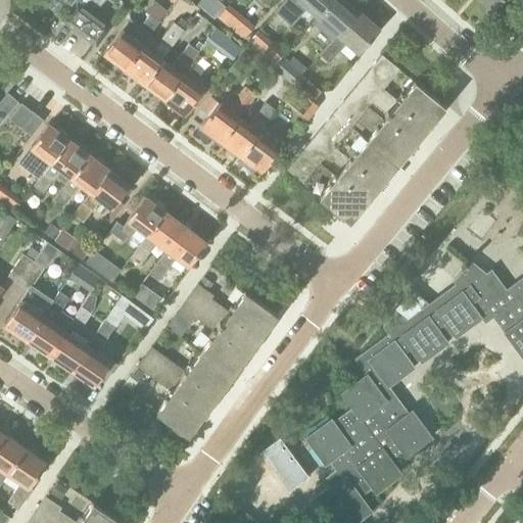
[(60,20),(70,28),(86,6),(84,5),(87,0),(62,0),(70,6),(60,20)]
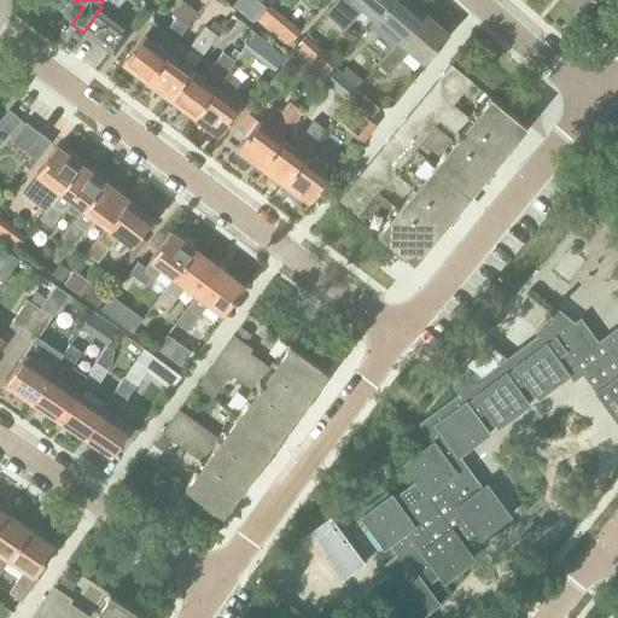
[(363,7),(375,18),(390,0),(334,0),(324,12),(344,30),(363,7)]
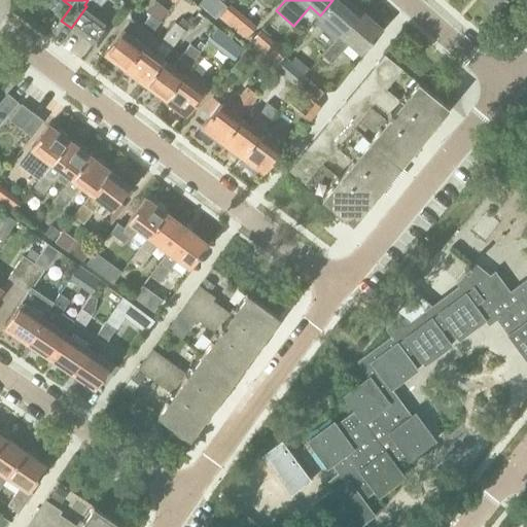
[(360,10),(347,0),(332,0),(320,15),(314,22),(335,40),(360,10)]
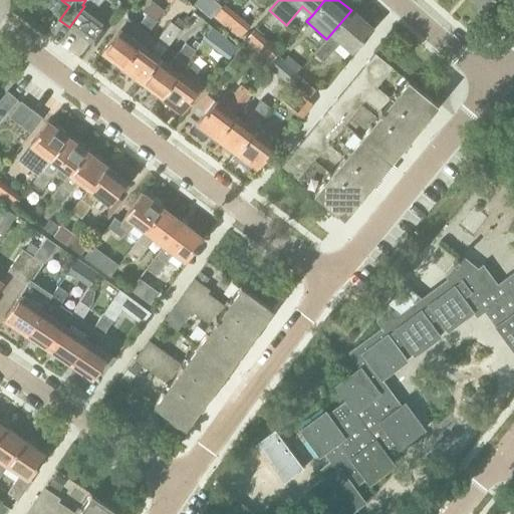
[(475,0),(484,8),(491,0),(475,0)]
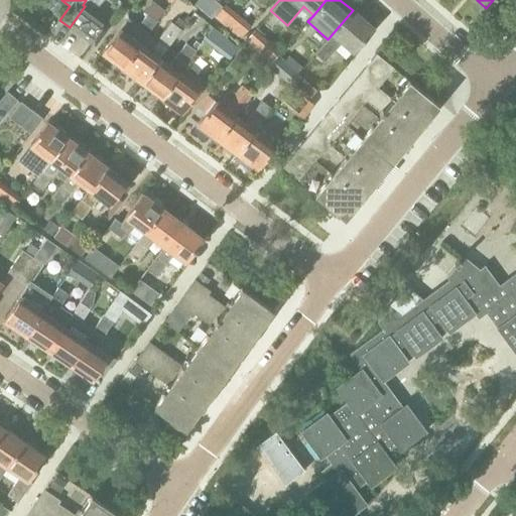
[(70,27),(80,35),(96,14),(85,6),(70,27)]
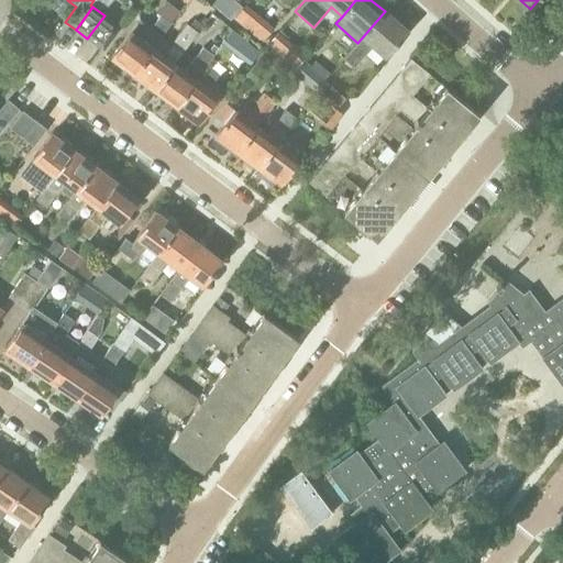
[(234,17),(233,17),(250,31),(258,21),(242,8),(234,17)]
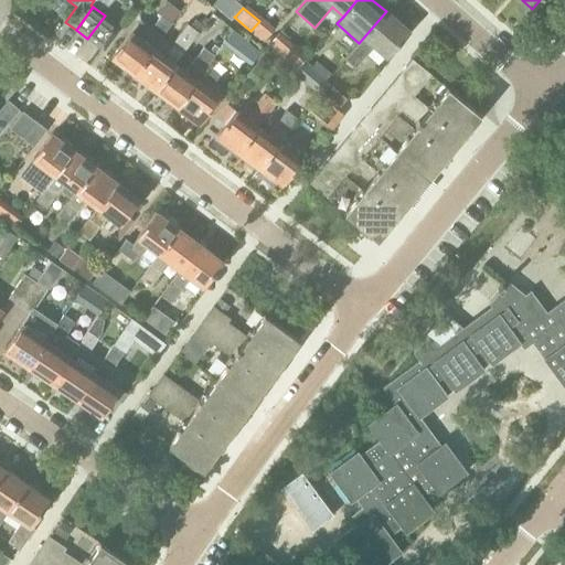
[(408,31),(386,11),(359,43),(344,59),(354,67),(375,44),(387,54),(408,31)]
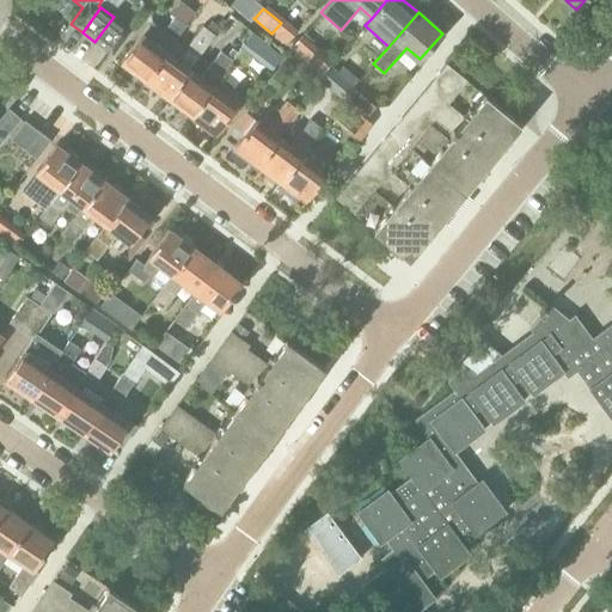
[(130,30),(114,17),(95,42),(112,54),(130,30)]
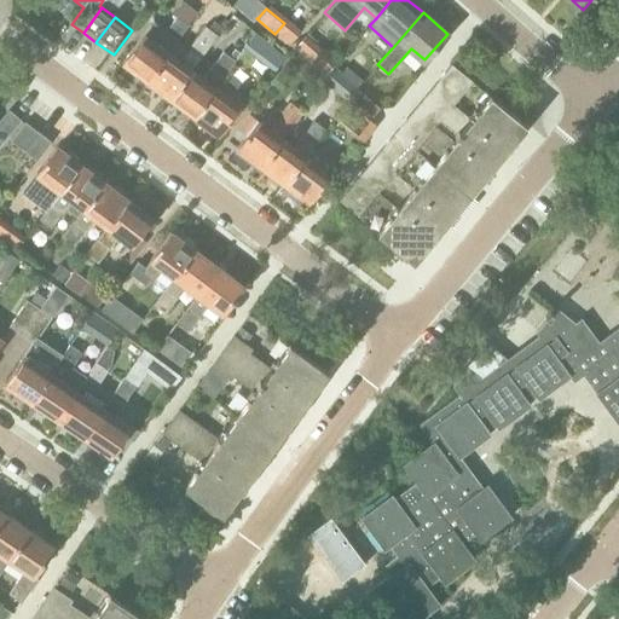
[(122,63),(146,81),(167,53),(189,25),(177,17),(163,34),(150,24),(122,63)]
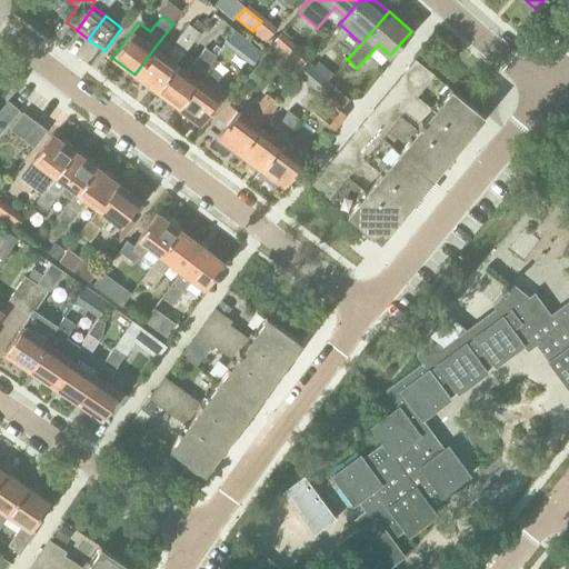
[(173,45),(172,46),(183,53),(185,52),(199,32),(188,23),(173,45)]
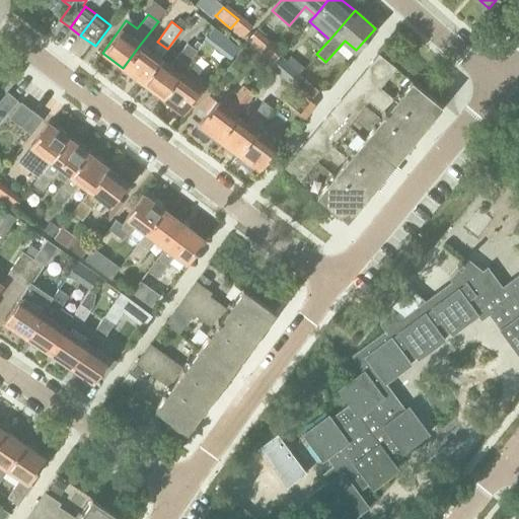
[(238,48),(214,28),(207,38),(232,57),(238,48)]
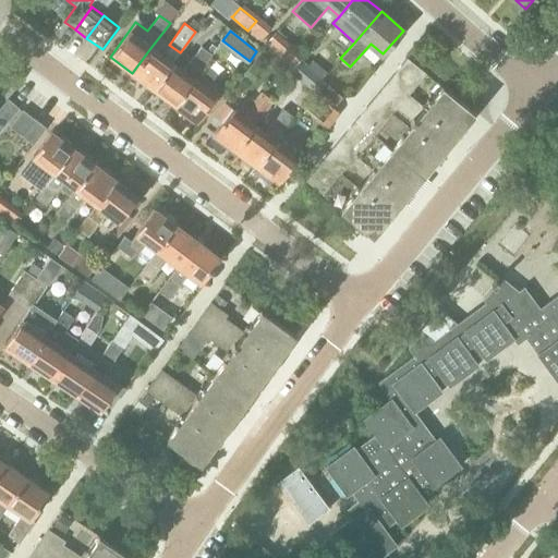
[(283,43),(275,52),(293,68),(301,59),(302,58),(283,43)]
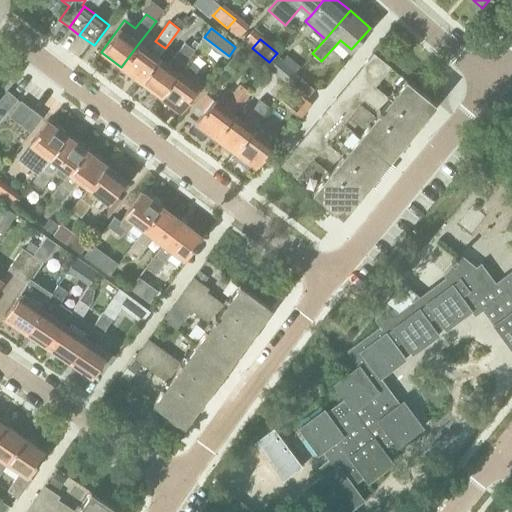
[(194,41),(190,46),(194,49),(198,44),(194,41)]
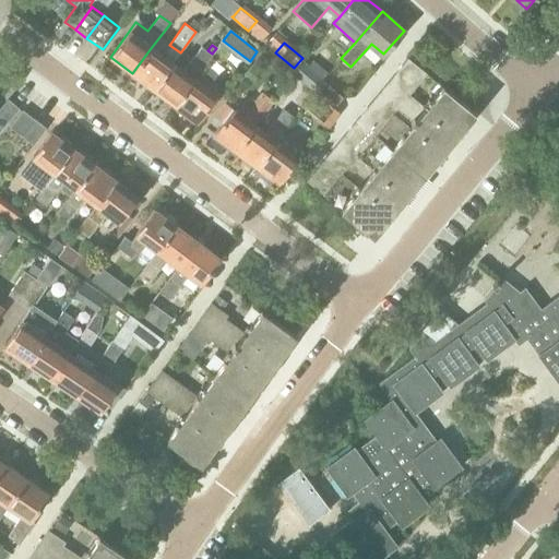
[(190,60),(200,69),(211,55),(201,47),(190,60)]
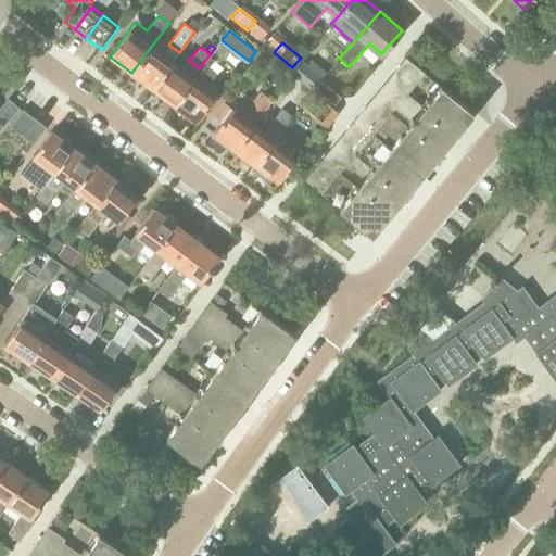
[(141,80),(152,88),(171,64),(150,48),(131,73),(130,77),(138,83),(141,80)]
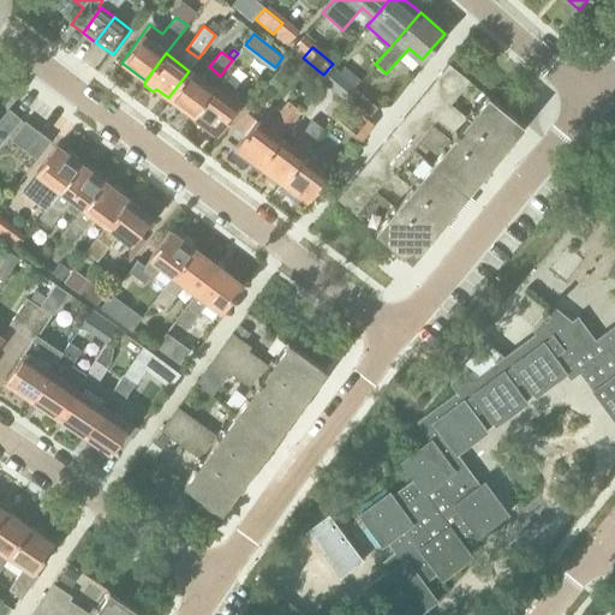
[(448,64),(393,131),(466,191),(523,124),(506,111),(488,95),(487,96),(467,119),(449,103),(469,81),(449,66),(448,64)]
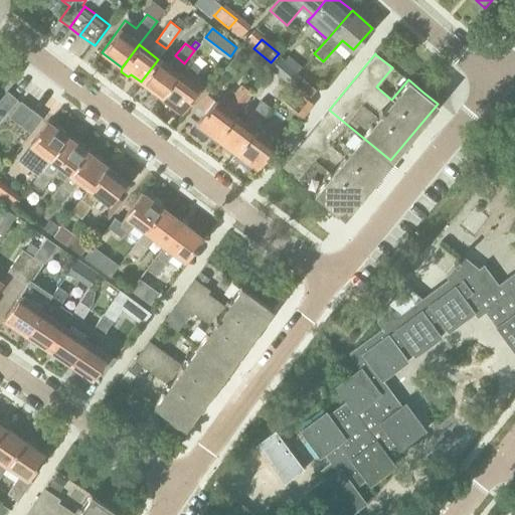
[(288,83),(289,82),(297,73),(298,71),(278,54),(271,62),(268,65),(288,83)]
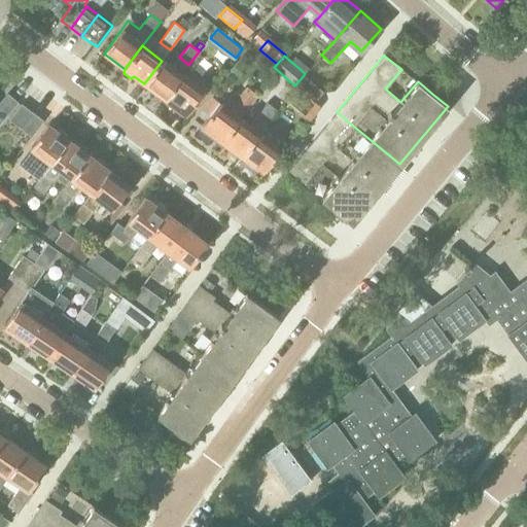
[(144,83),(164,98),(181,75),(162,61),(144,83)]
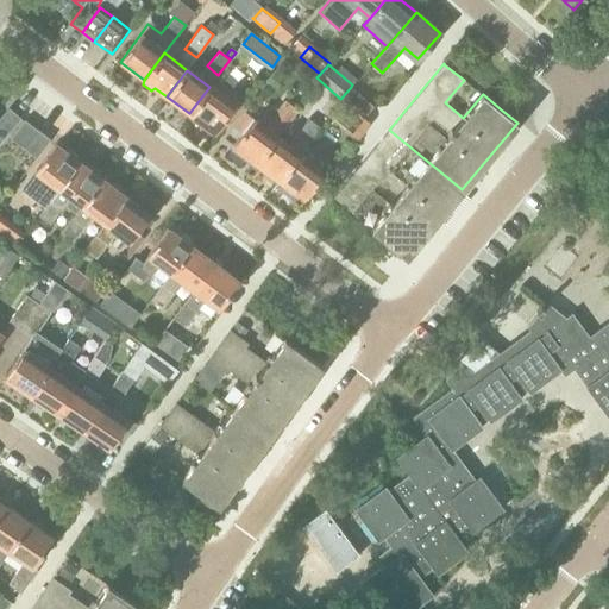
[(189,113),(190,114),(188,117),(202,129),(205,125),(214,132),(233,105),(239,110),(246,101),(217,79),(211,87),(209,87),(189,113)]
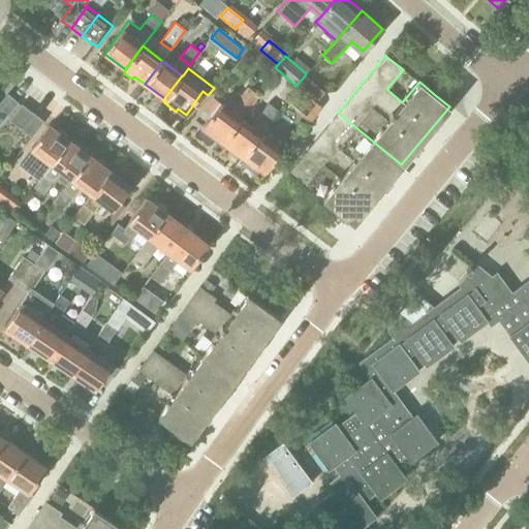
[(305,75),(297,85),(298,86),(311,98),(316,101),(323,92),(305,75)]
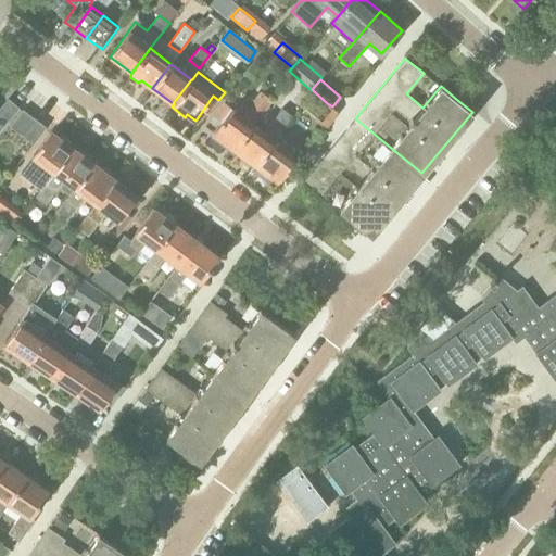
[(313,90),(301,104),(315,117),(327,103),(313,90)]
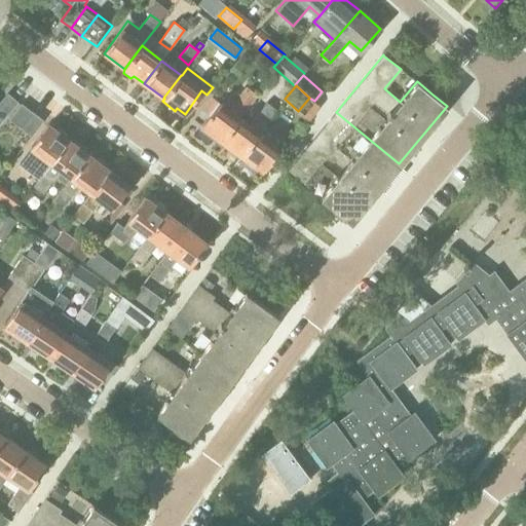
[(222,141),(239,117),(256,95),(247,87),(229,110),(212,98),(202,110),(210,115),(201,125),(199,128),(213,139),(215,136),(222,141)]
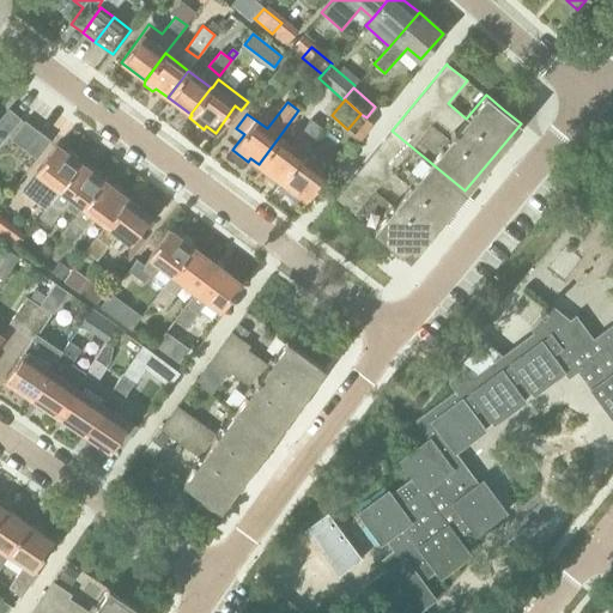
[(0,141),(20,119),(8,108),(0,117),(0,141)]
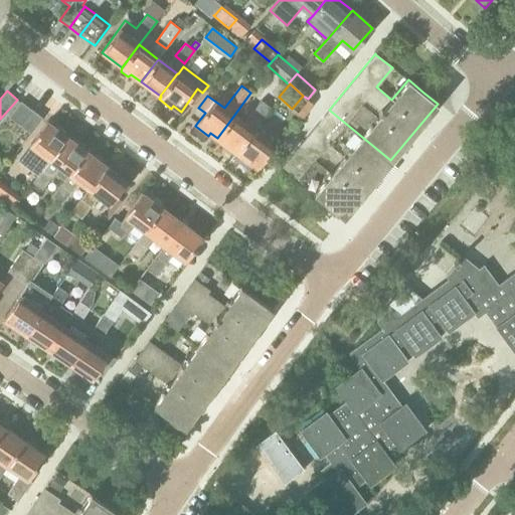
[(302,117),(313,104),(308,99),(303,96),(292,109),(302,117)]
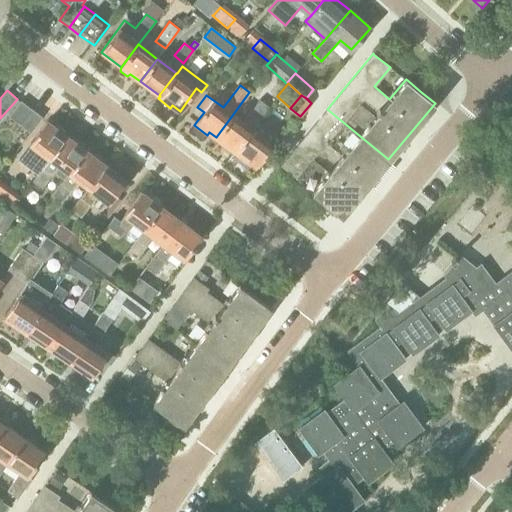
[(9,115),(19,123),(31,108),(21,100),(9,115)]
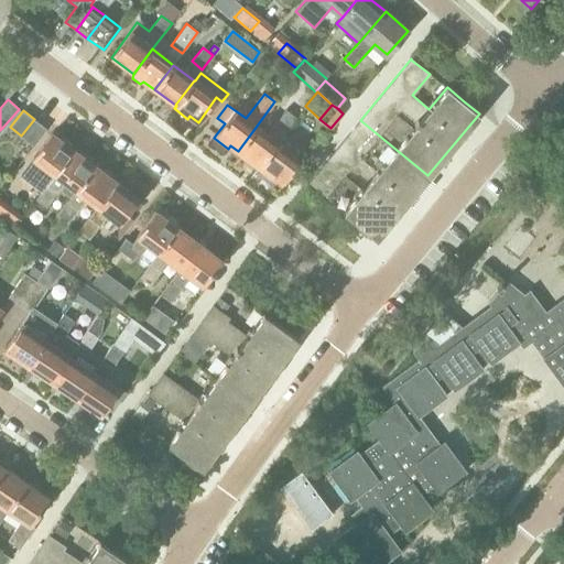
[(278,142),(284,133),(296,118),(285,110),(268,134),(257,126),(238,151),(259,166),(278,142)]
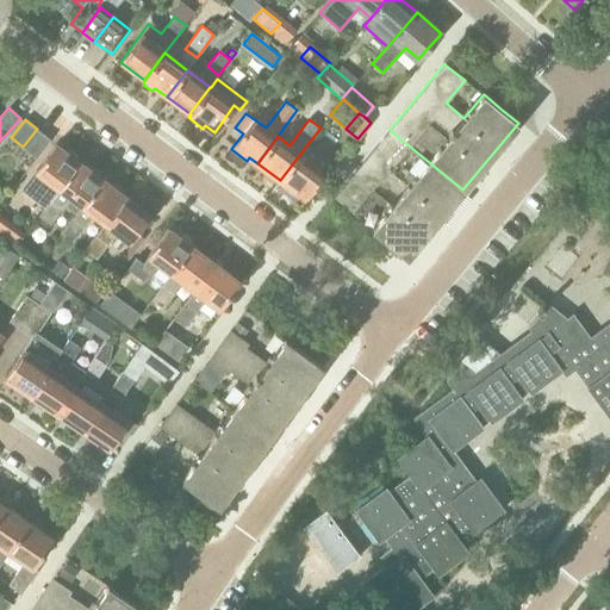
[(50,139),(37,129),(23,147),(36,157),(50,139)]
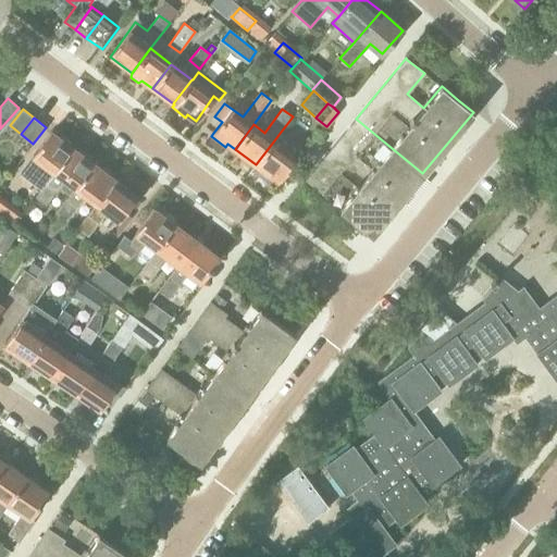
[(356,119),(306,180),(307,182),(357,222),(371,234),(422,173),(356,119)]
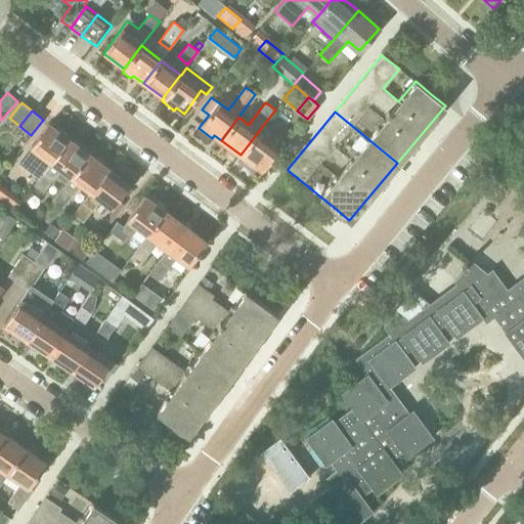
[(42,173),(50,162),(69,138),(68,135),(60,129),(56,130),(48,124),(11,172),(22,179),(32,166),(42,173)]
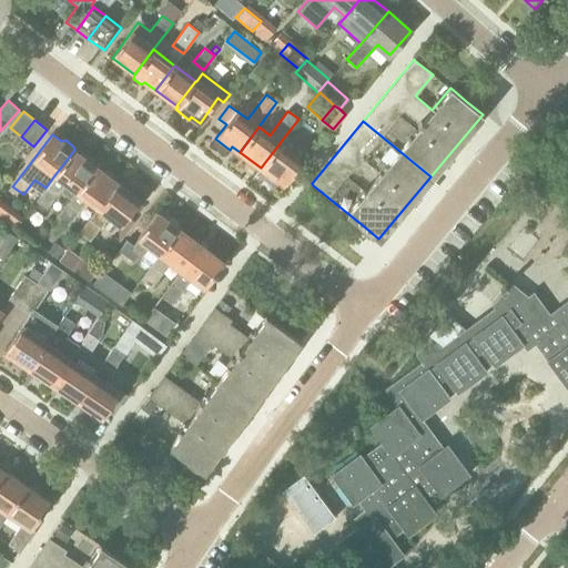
[(286,134),(280,143),(261,168),(283,185),(302,160),(303,161),(308,152),(286,134)]
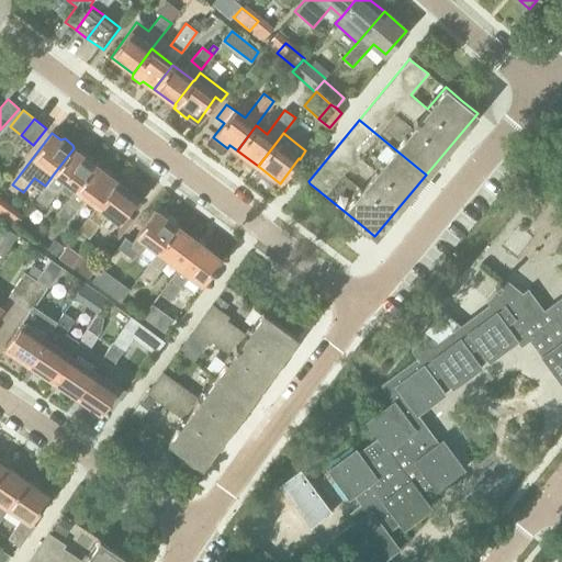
[(74,148),(54,173),(45,186),(35,198),(46,205),(59,188),(70,195),(94,165),(93,161),(86,155),(82,156),(74,149),(74,148)]
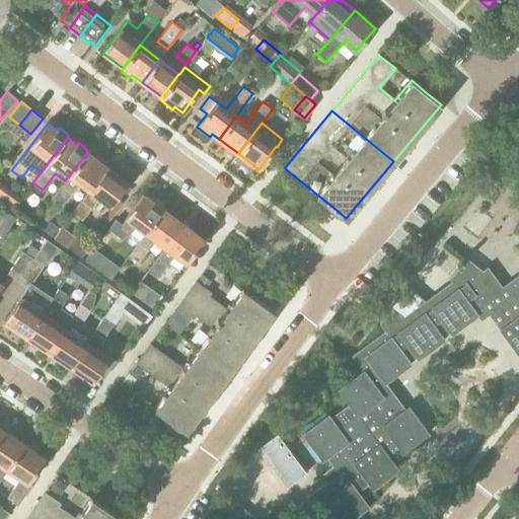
[(258,168),(262,171),(278,151),(274,148),(258,168)]
